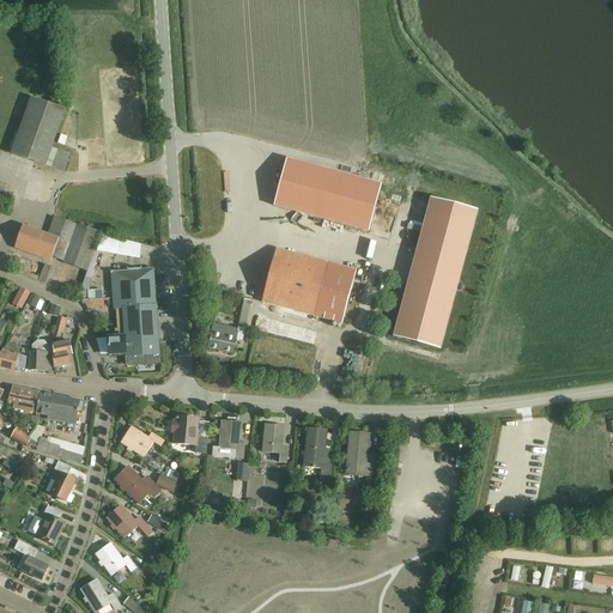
[(11,155),(66,174),(72,155),(52,149),(65,110),(31,97),(11,155)]
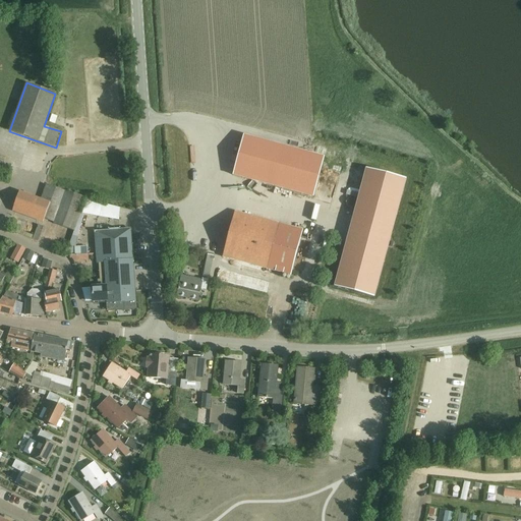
[(225,127),(226,118),(210,116),(209,126),(225,127)]
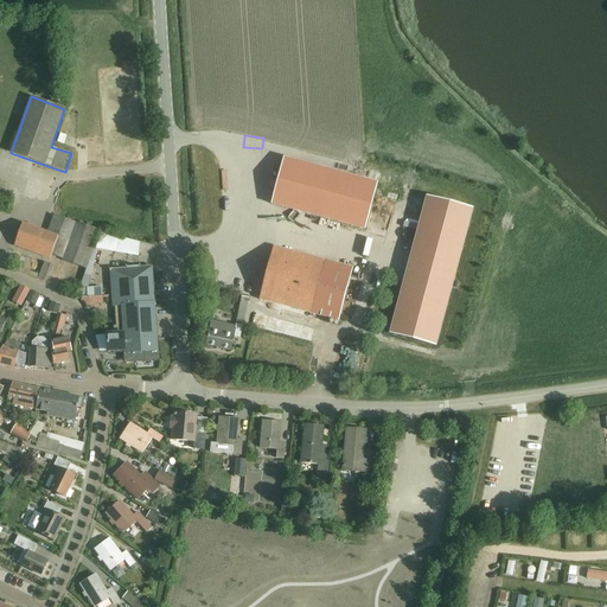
[(283,158),(270,204),(342,224),(363,230),(376,183),(342,173),(283,158)]
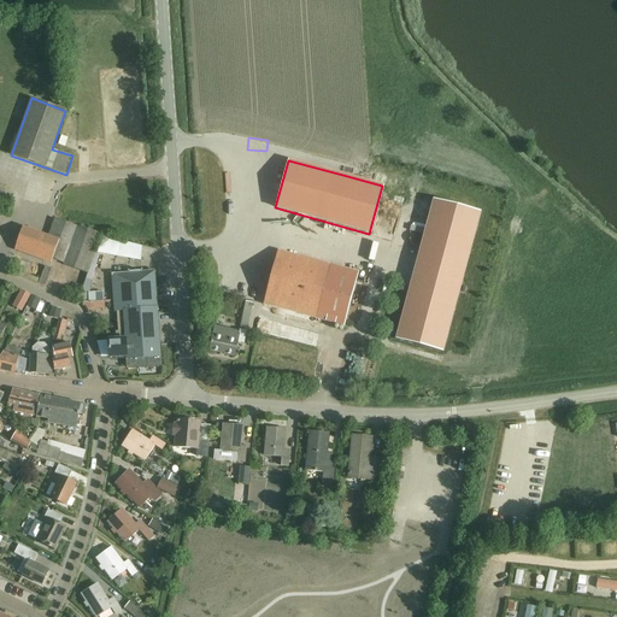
[(435,200),(397,340),(442,352),(481,212),(435,200)]
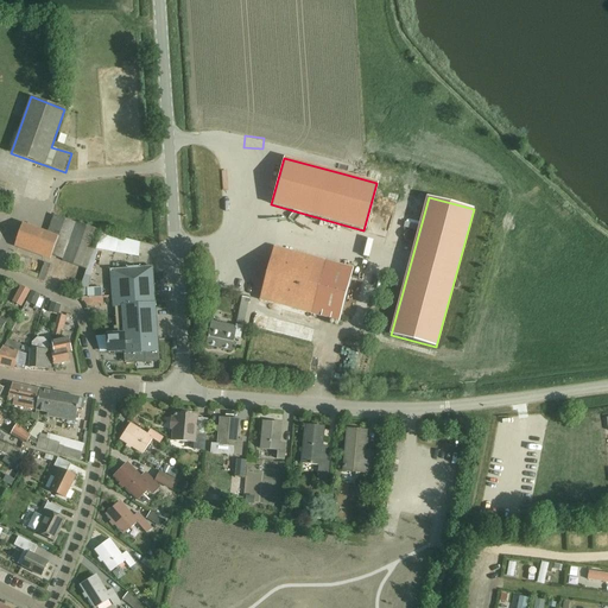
[(76,222),(76,225),(54,216),(46,233),(23,225),(14,246),(50,260),(51,255),(62,260),(62,261),(86,270),(100,232),(76,222)]
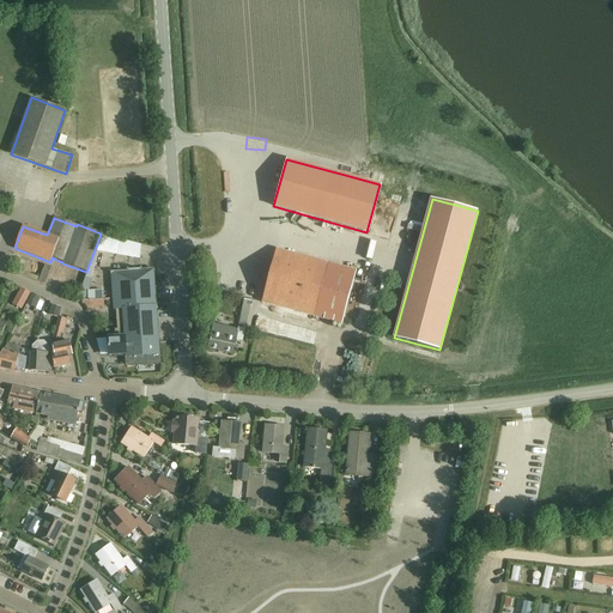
[(261,303),(341,325),(356,272),(275,250),(261,303)]
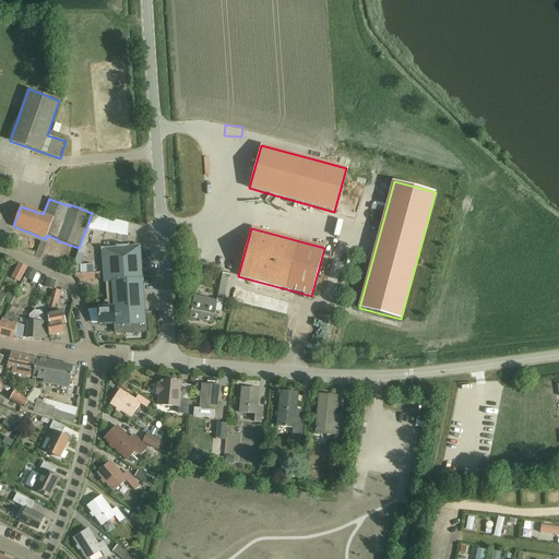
[(36,253),(35,257),(40,259),(46,244),(40,241),(36,253)]
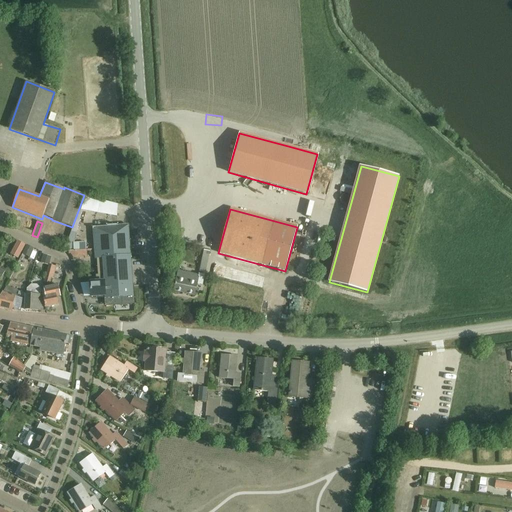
[(14,227),(13,228),(27,234),(32,235),(33,232),(14,225),(14,227)]
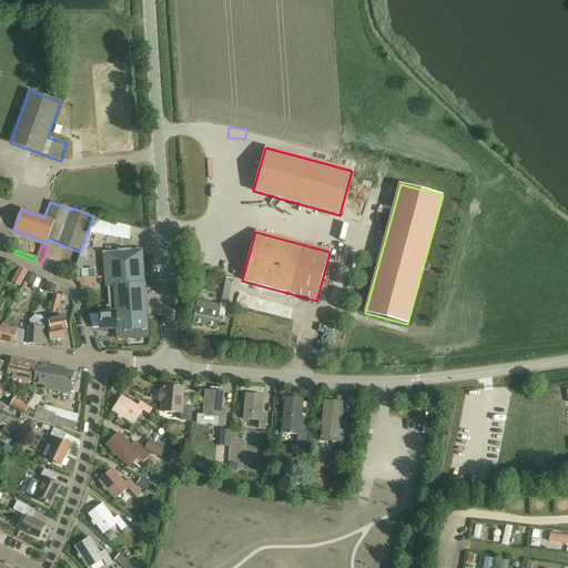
[(117,338),(148,336),(142,250),(102,253),(104,287),(108,287),(109,306),(107,306),(107,313),(100,314),(100,330),(102,330),(102,331),(109,331),(109,328),(115,328),(117,338)]
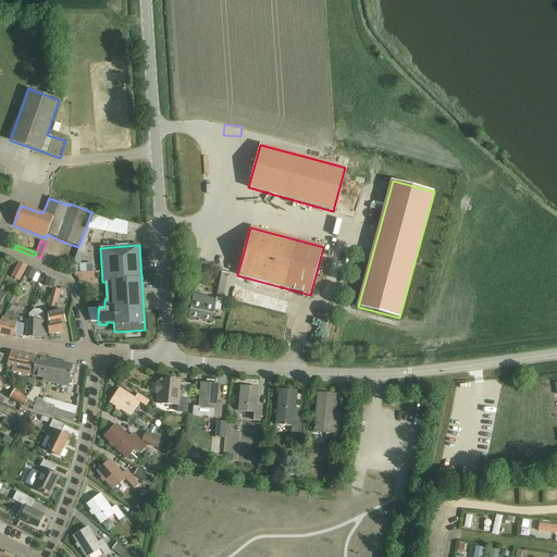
[(32,281),(37,271),(28,267),(24,276),(32,281)]
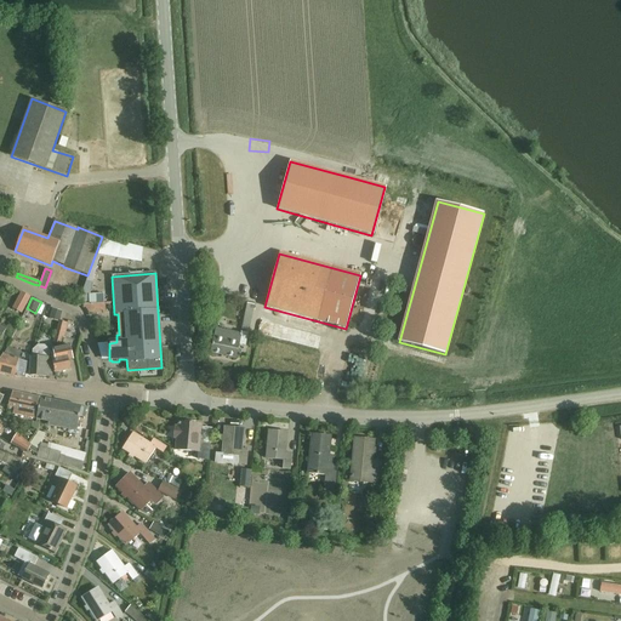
[(246,303),(240,332),(248,334),(249,334),(255,306),(246,303)]
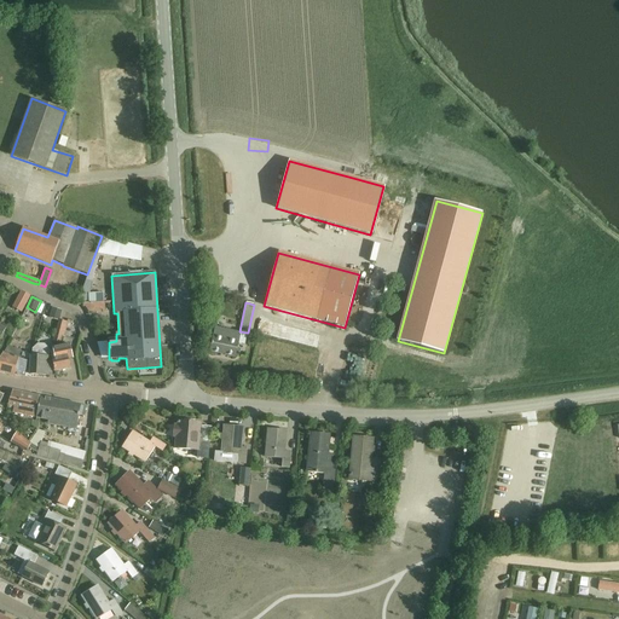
[(53,343),(59,345),(62,336),(63,337),(68,323),(65,322),(65,323),(61,320),(59,320),(53,343)]
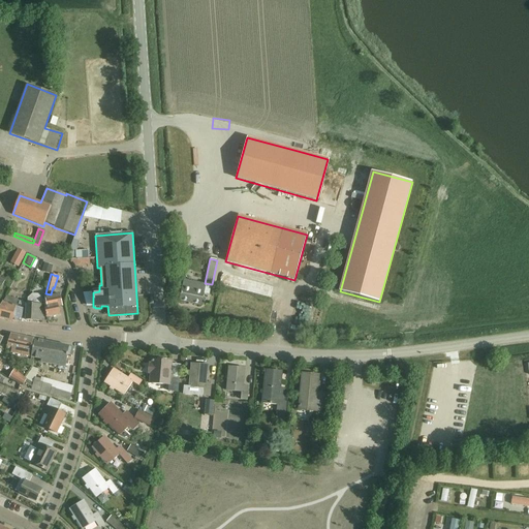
[(205,283),(205,285),(183,280),(179,301),(200,306),(203,294),(209,296),(211,284),(205,283)]
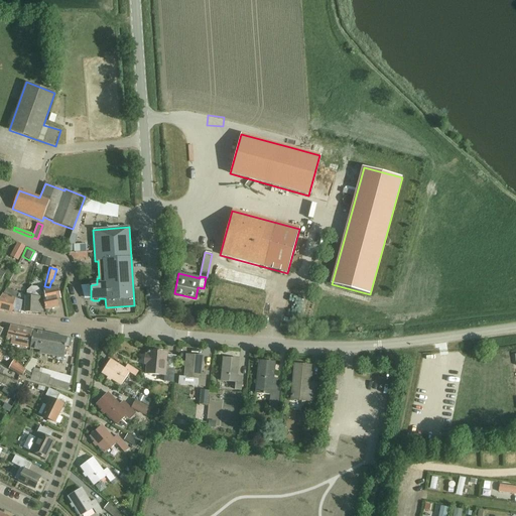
[(41,296),(40,296),(40,291),(37,287),(31,287),(27,291),(27,296),(25,296),(24,312),(35,312),(40,312),(41,296)]
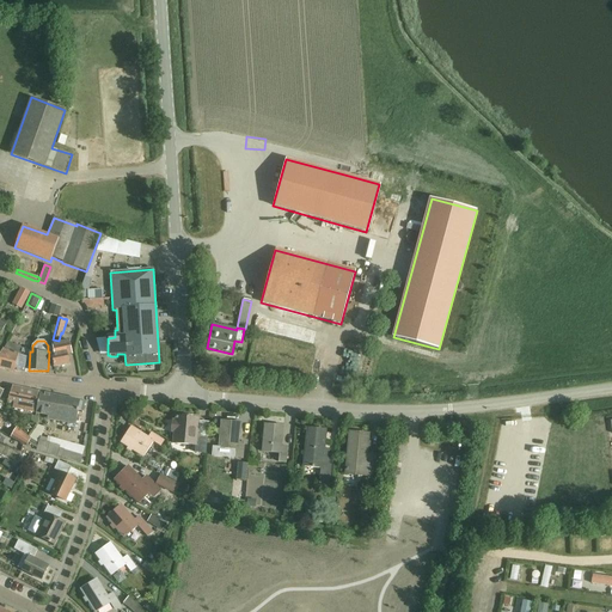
[(50,349),(54,367),(68,363),(67,355),(69,355),(72,355),(69,341),(51,344),(50,349)]
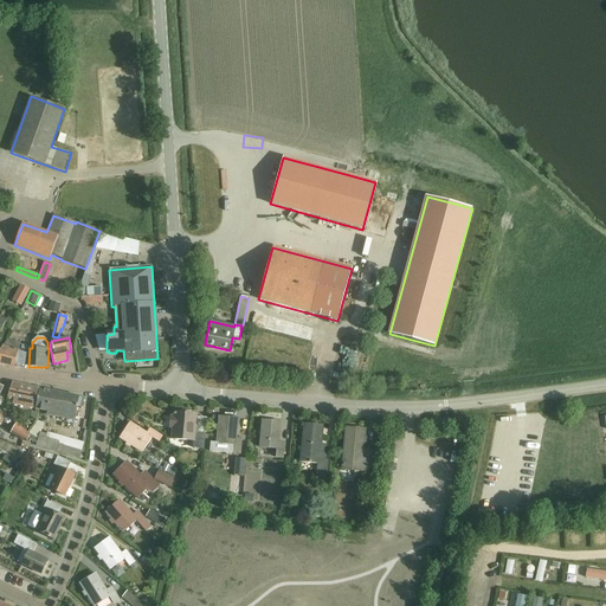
[(0,365),(13,368),(20,343),(6,340),(4,346),(2,346),(0,349),(0,365)]
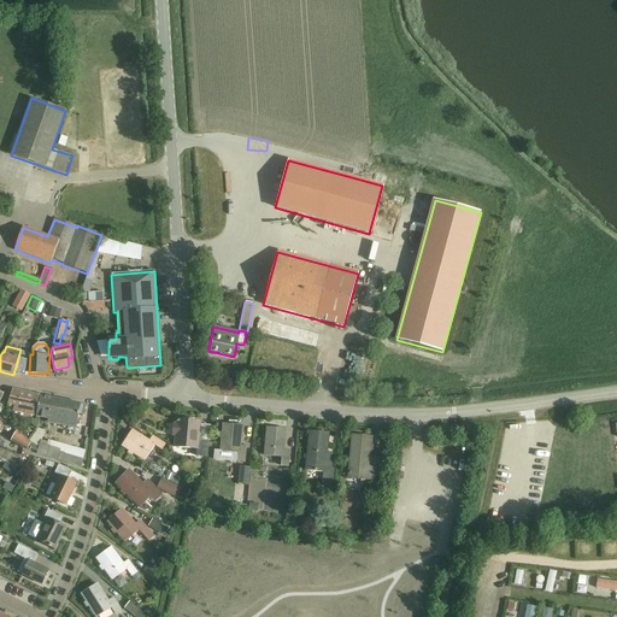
[(11,389),(10,397),(7,404),(15,405),(13,410),(16,412),(35,416),(39,397),(28,393),(11,389)]
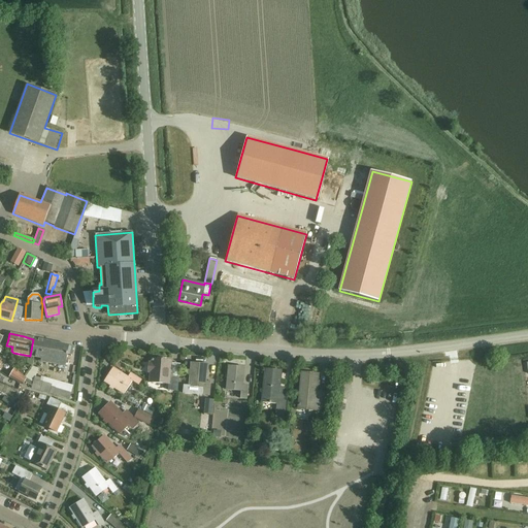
[(38,361),(65,367),(69,345),(34,339),(31,356),(39,358),(38,361)]
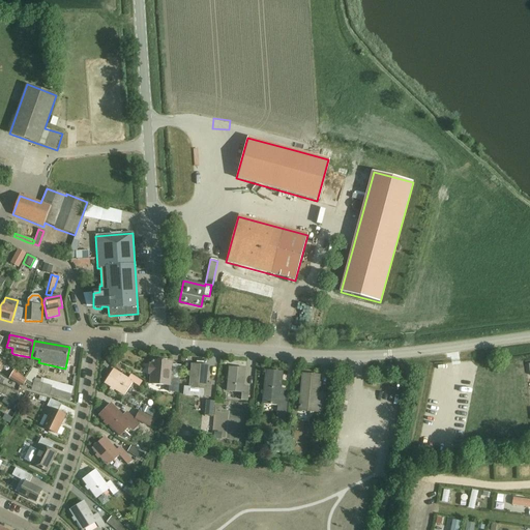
[(149,366),(148,373),(151,375),(150,385),(170,386),(169,392),(178,393),(179,380),(171,380),(172,365),(172,363),(152,361),(152,364),(149,366)]
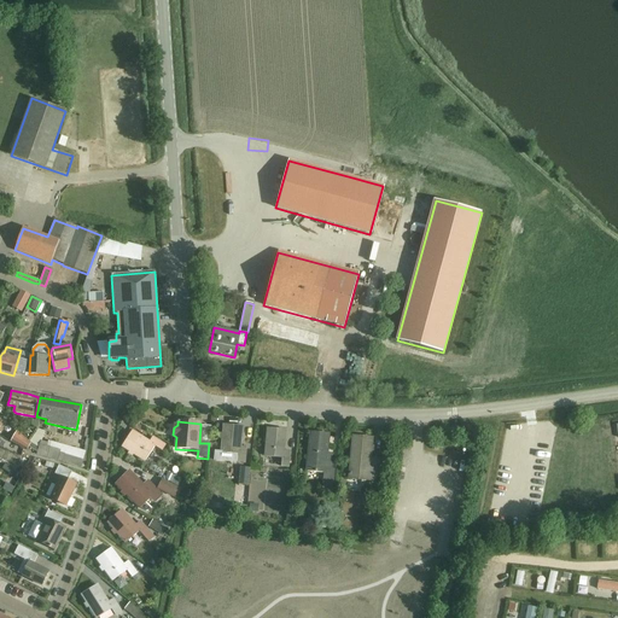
[(215,453),(214,460),(238,462),(244,464),(245,448),(239,448),(242,427),(223,425),(221,453),(215,453)]
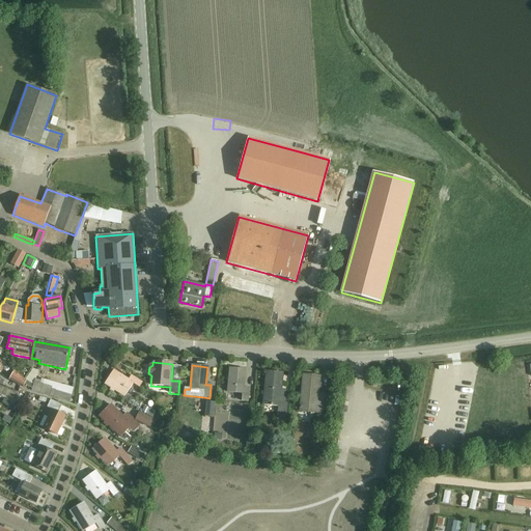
[(31,391),(49,396),(51,387),(33,382),(38,371),(32,369),(25,380),(32,385),(31,391)]
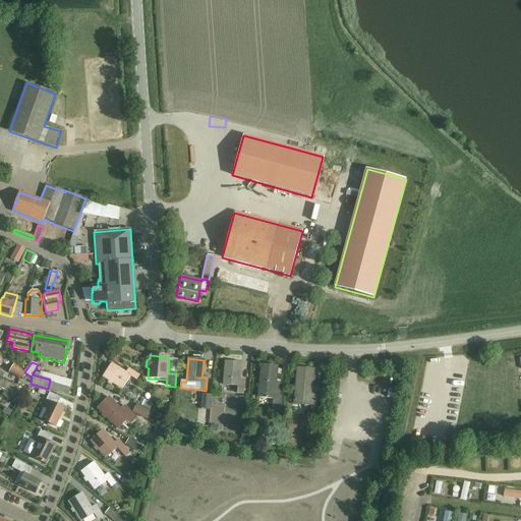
[(225,362),(223,385),(238,387),(237,394),(242,395),(243,384),(244,381),(239,381),(240,364),(225,362)]
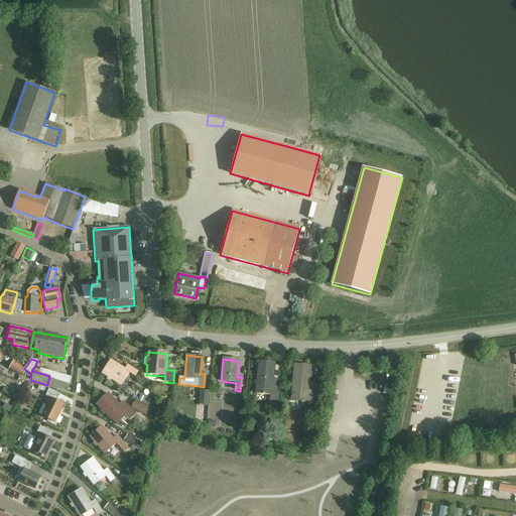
[(19,375),(21,377),(25,370),(23,369),(13,361),(9,369),(19,375)]
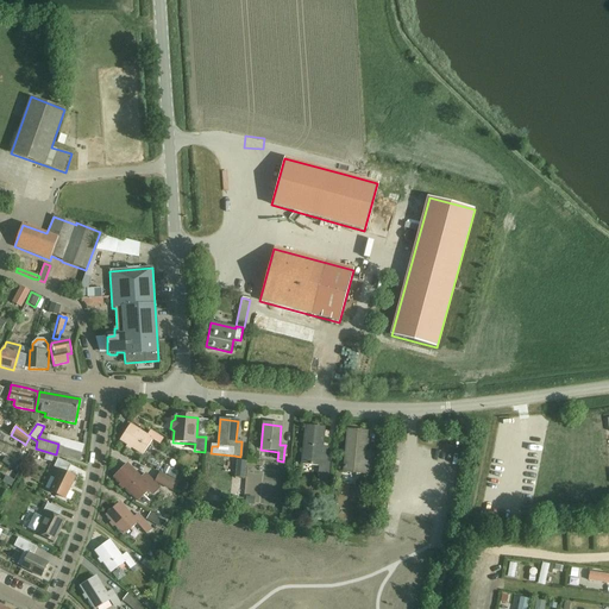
[(130,426),(120,440),(143,454),(152,440),(159,445),(163,440),(152,433),(150,432),(148,437),(130,426)]
